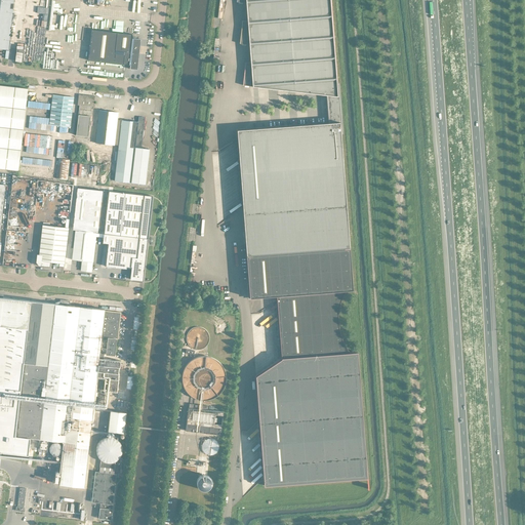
[(0,0),(0,50),(8,51),(13,0),(0,0)]
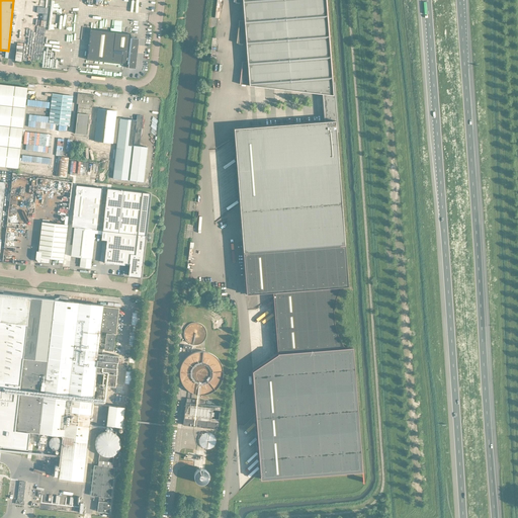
[(234,141),(232,143),(235,147),(233,149),(235,153),(233,155),(236,159),(233,160),(236,165),(234,166),(237,170),(234,172),(237,176),(235,178),(238,182),(235,184),(238,188),(236,189),(238,194),(236,195),(239,199),(237,201),(239,205),(243,254),(246,295),(273,293),(273,300),(271,303),(274,307),(271,308),(274,313),(272,314),(275,319),(272,320),(275,325),(273,326),(275,331),(273,332),(276,336),(273,338),(276,342),(274,344),(277,348),(274,349),(277,354),(277,355),(252,372),(256,416),(256,417),(256,422),(253,424),(256,427),(256,429),(254,431),(257,434),(257,436),(254,438),(257,442),(258,443),(255,446),(258,449),(258,450),(256,453),(259,456),(259,458),(256,460),(259,463),(259,465),(257,467),(260,470),(260,476),(260,477),(260,481),(362,473),(353,368),(352,347),(344,348),(343,347),(342,344),(340,342),(339,339),(338,336),(337,334),(336,331),(335,328),(334,325),(334,322),(334,319),(334,316),(334,313),(334,310),(334,307),(335,304),(336,300),(337,297),(338,294),(339,292),(340,289),(340,288),(348,287),(345,257),(346,257),(333,84),(333,83),(326,0),(233,0),(233,3),(243,5),(244,22),(239,22),(237,45),(246,46),(247,64),(242,64),(240,86),(249,87),(275,90),(289,87),(290,92),(322,96),(324,96),(326,122),(324,122),(234,130),(234,140),(234,141)]
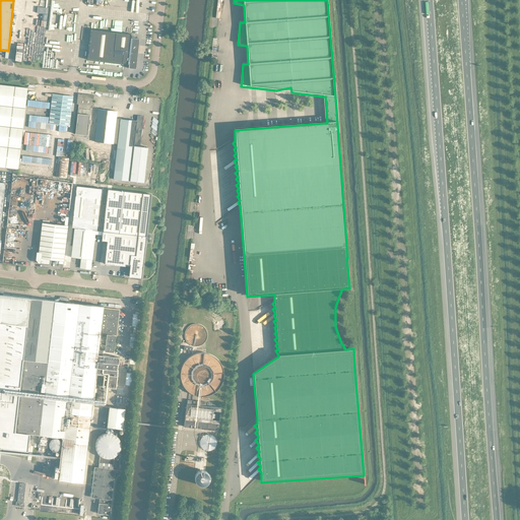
[(128,70),(136,71),(139,41),(131,40),(131,36),(90,31),(87,62),(129,66),(128,70)]
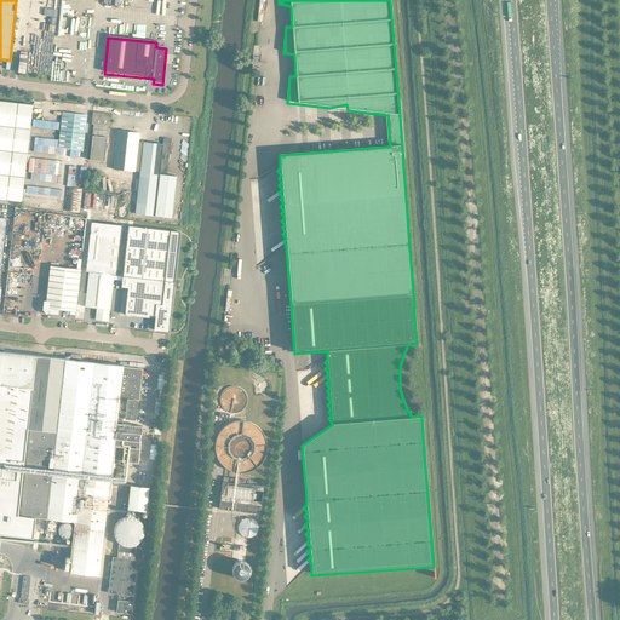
[(0,103),(0,200),(22,204),(33,107),(0,103)]
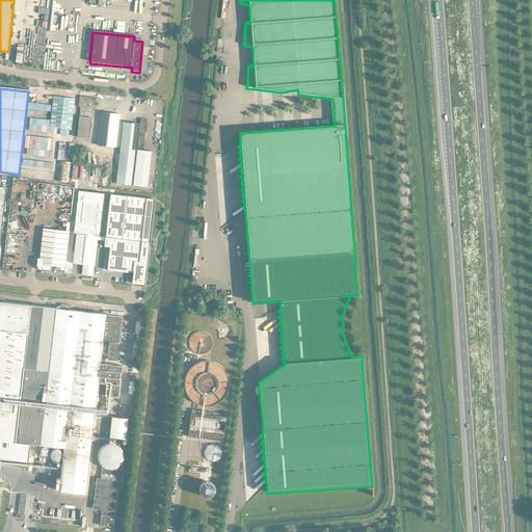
[(95,110),(96,100),(79,98),(78,109),(80,109),(77,139),(89,140),(92,110),(95,110)]
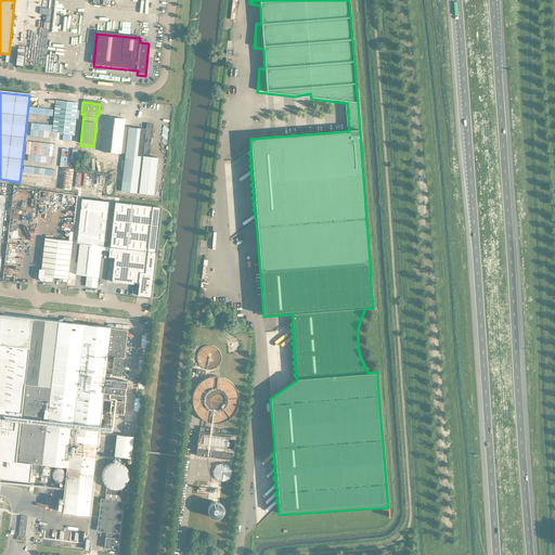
[(55,103),(52,133),(74,137),(77,105),(55,103)]
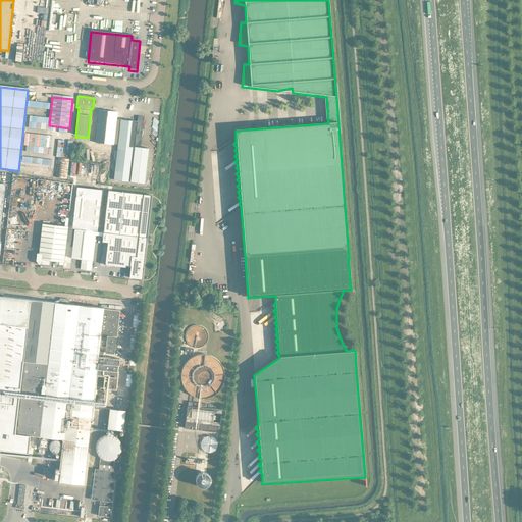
[(120,121),(114,181),(145,186),(148,150),(141,149),(144,118),(138,118),(138,123),(120,121)]
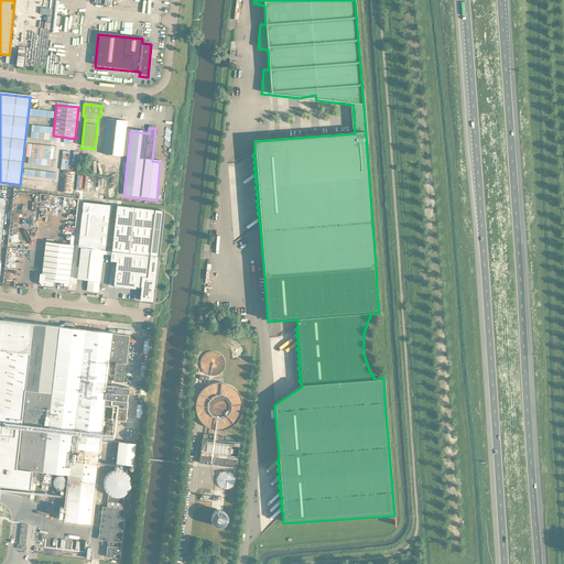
[(80,249),(77,281),(88,282),(87,293),(98,294),(99,283),(102,256),(104,251),(107,252),(111,207),(83,204),(78,249),(80,249)]
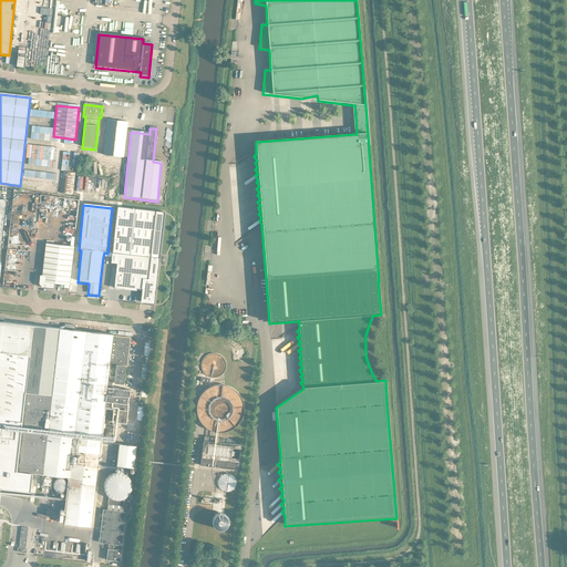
[(104,253),(103,257),(112,258),(111,265),(116,265),(114,290),(136,292),(136,290),(142,290),(144,290),(143,305),(154,306),(164,214),(156,213),(117,208),(112,254),(107,254),(104,253)]
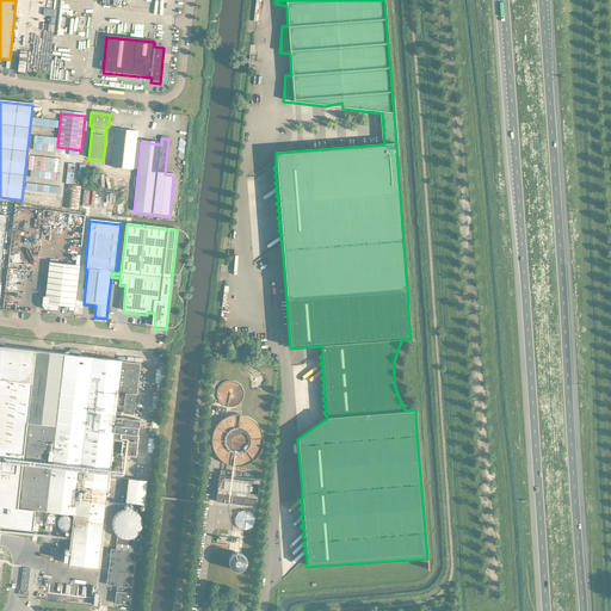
[(49,264),(45,298),(43,298),(42,307),(45,312),(57,313),(59,307),(74,309),(79,267),(49,264)]
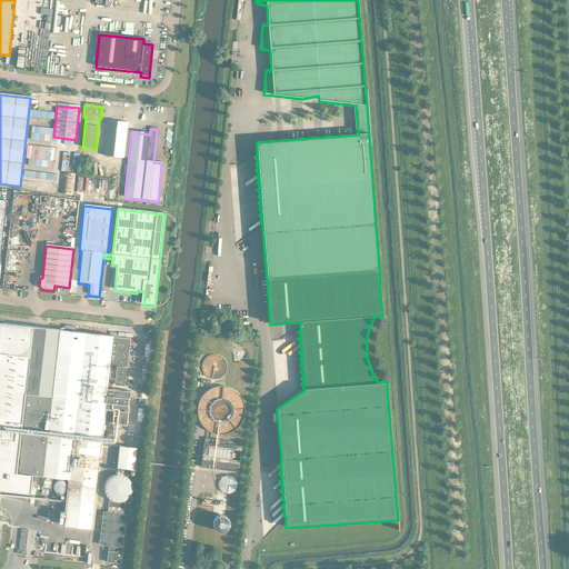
[(0,491),(15,493),(30,495),(32,476),(69,481),(68,490),(66,510),(63,527),(91,530),(105,411),(115,412),(112,426),(127,427),(128,413),(129,407),(128,407),(129,400),(130,400),(130,393),(115,391),(115,389),(113,387),(108,387),(108,383),(115,383),(115,387),(125,388),(127,367),(128,367),(131,341),(113,339),(113,338),(99,336),(100,331),(90,330),(89,335),(63,332),(63,330),(60,330),(59,331),(3,325),(3,322),(0,321),(0,491)]
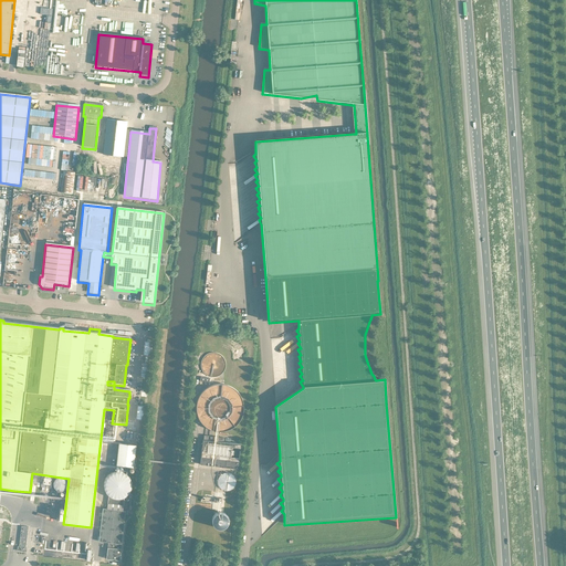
[(103,444),(111,446),(113,428),(109,427),(111,418),(106,417),(103,444)]
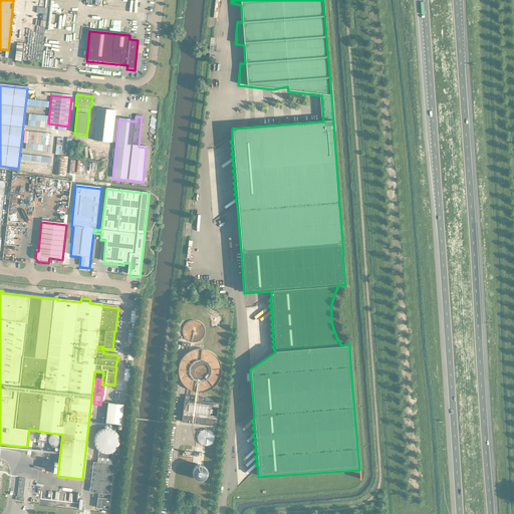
[(184,401),(182,424),(216,428),(219,405),(204,404),(204,400),(193,399),(193,402),(184,401)]
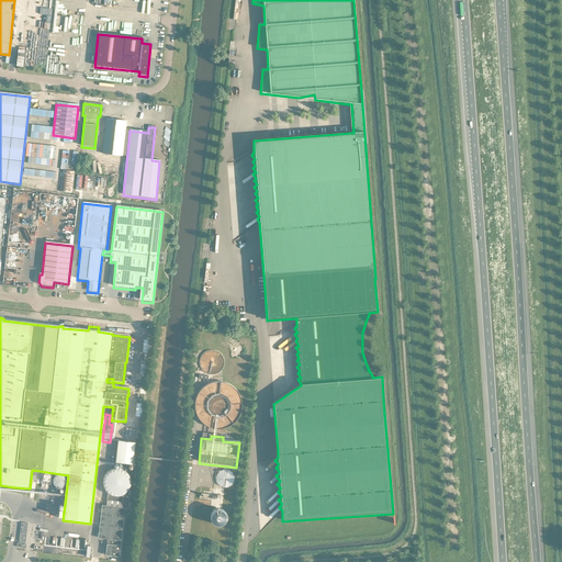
[(135,442),(117,440),(115,463),(133,465),(135,442)]
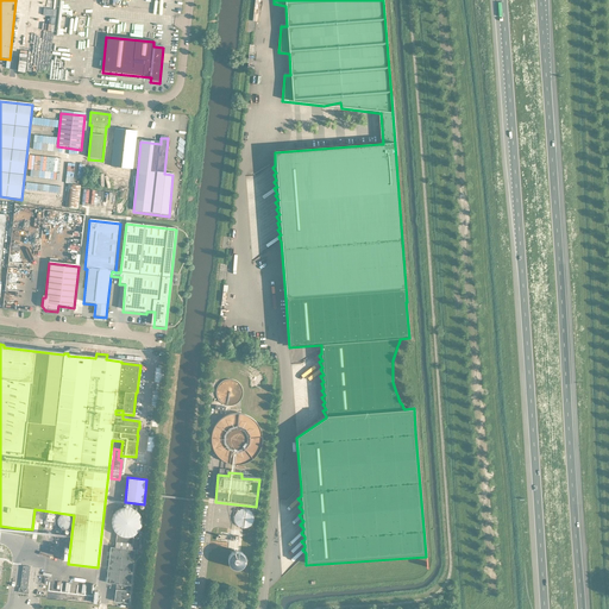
[(117,535),(115,550),(132,552),(133,538),(131,538),(127,539),(124,539),(121,538),(120,538),(118,537),(117,535)]
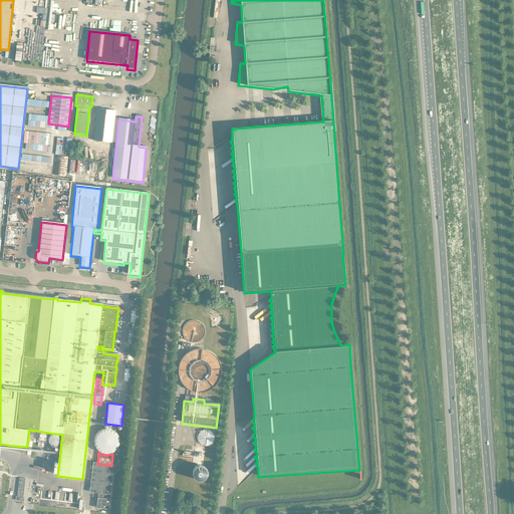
[(96,509),(108,510),(113,466),(111,466),(97,464),(93,464),(89,493),(98,494),(96,509)]
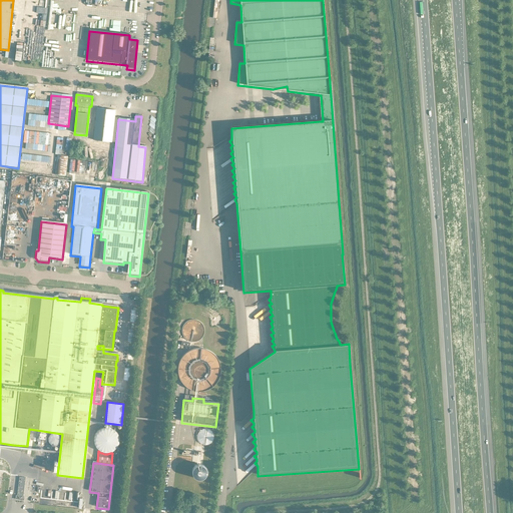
[(192,477),(193,478),(194,479),(195,480),(197,481),(198,481),(200,481),(202,480),(203,480),(204,479),(205,477),(206,476),(206,474),(206,473),(206,471),(205,470),(204,468),(203,467),(202,467),(200,466),(198,466),(197,466),(195,467),(194,468),(193,469),(192,470),(192,472),(192,474),(192,475),(192,477)]
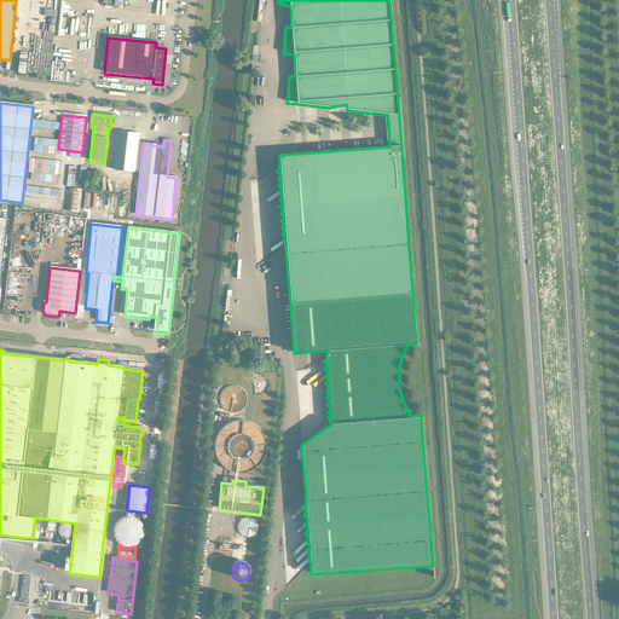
[(23,578),(21,603),(28,605),(30,578),(23,578)]
